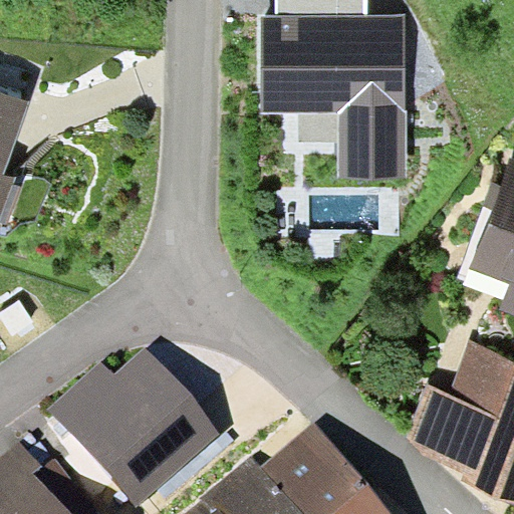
[(274,0),(275,14),(368,15),(367,0),(274,0)]
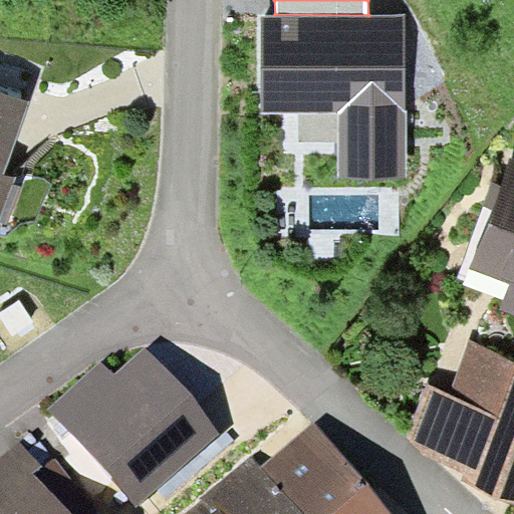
[(275,14),(261,15),(261,113),(338,112),(339,180),(407,179),(406,14),(368,15),(275,14)]
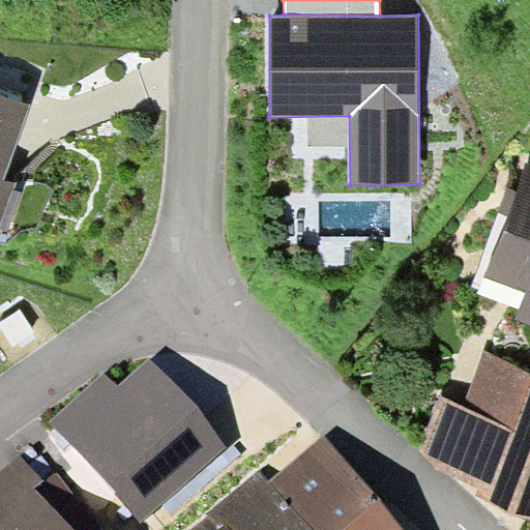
[(33,104),(0,91),(0,228),(16,184),(5,180),(33,104)]
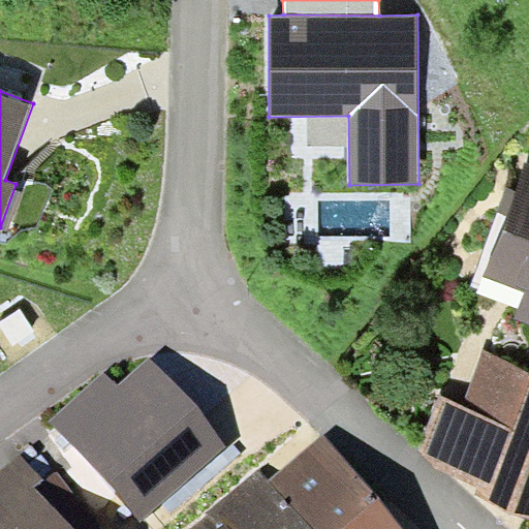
[(528,165),(524,163),(484,276),(524,290),(514,318),(528,323),(528,165)]
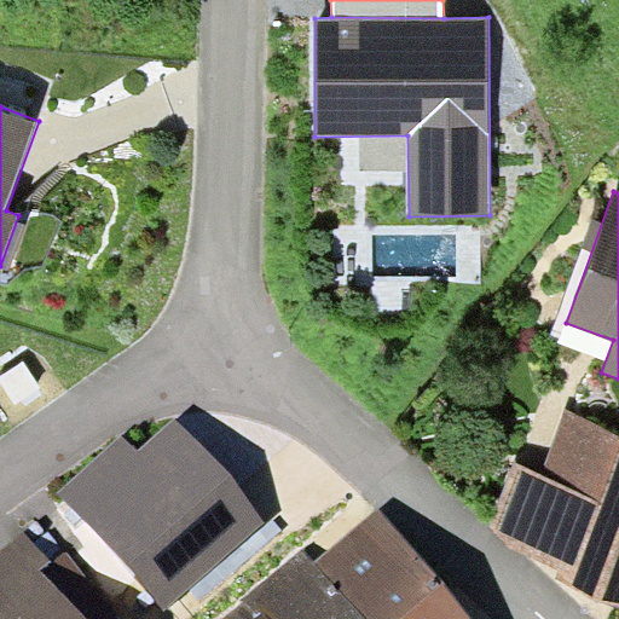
[(42,387),(24,360),(0,376),(0,380),(16,405),(42,387)]
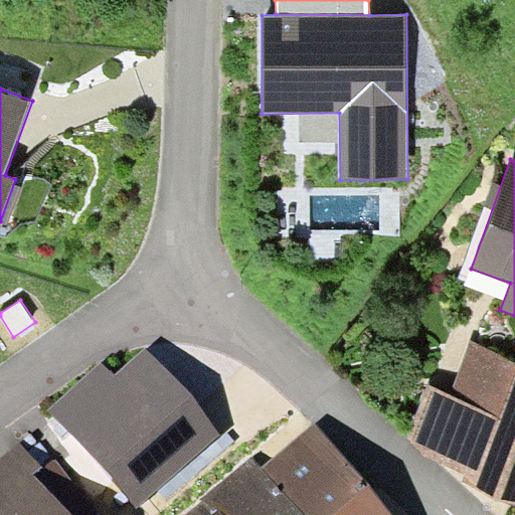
[(431,385),(406,444),(468,469),(463,480),(514,501),(514,360),(471,342),(450,393),(431,385)]
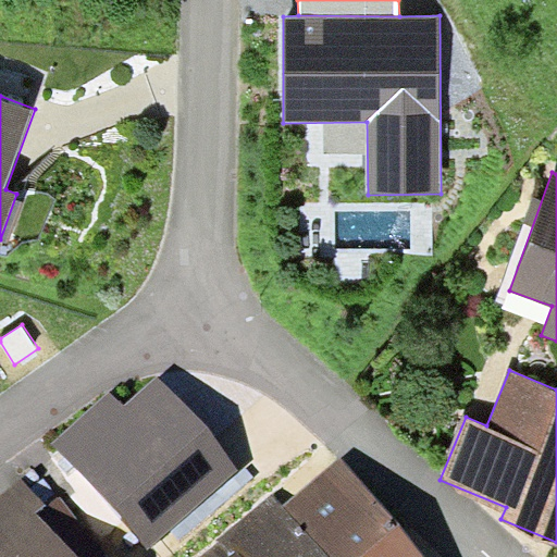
[(110,392),(53,443),(148,549),(239,469),(157,376),(123,406),(110,392)]
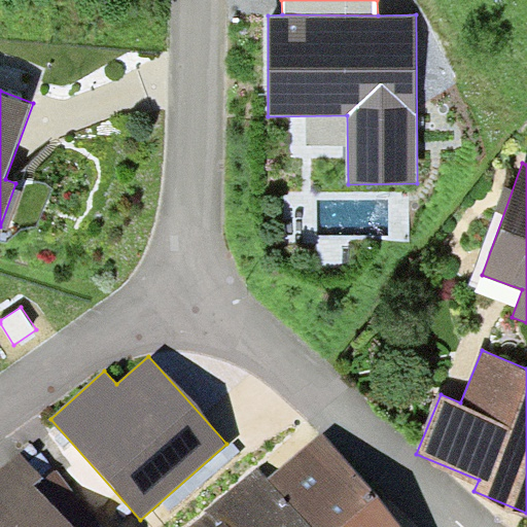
[(261,466),(209,511),(222,526),(399,526),(322,434),(271,478),(261,466)]
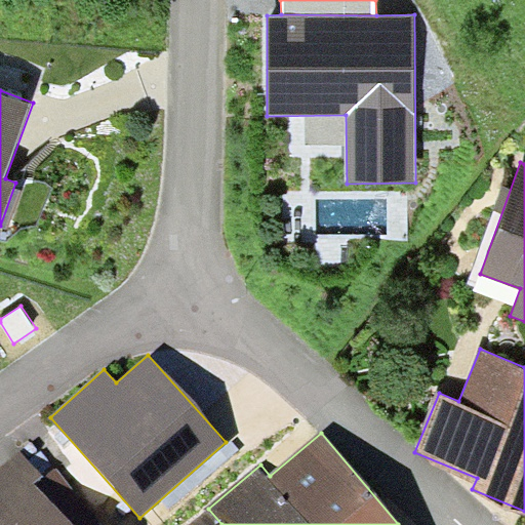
[(23,450),(0,467),(0,524),(70,524),(38,481),(42,478),(23,450)]
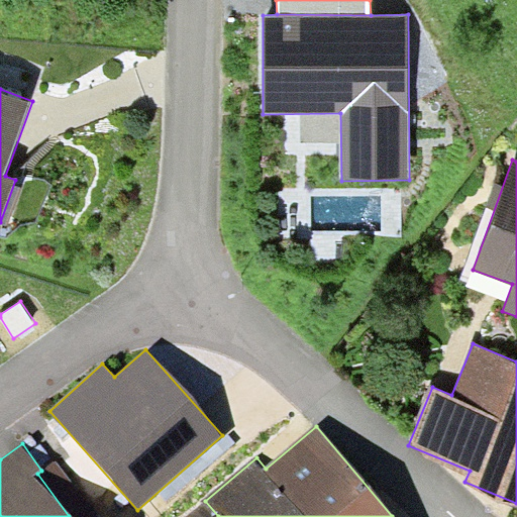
[(218,516),(205,501),(184,516),(218,516)]
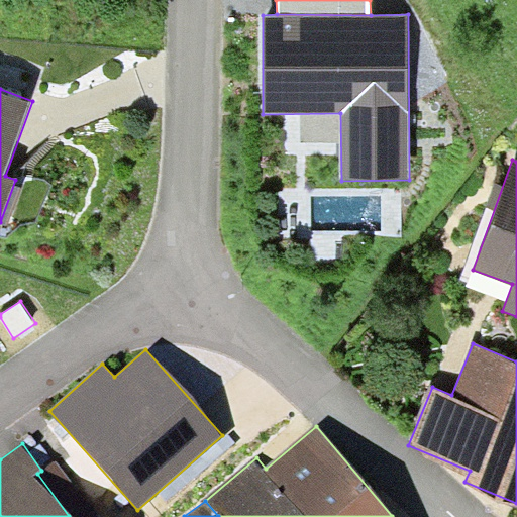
All buildings are outlined.
